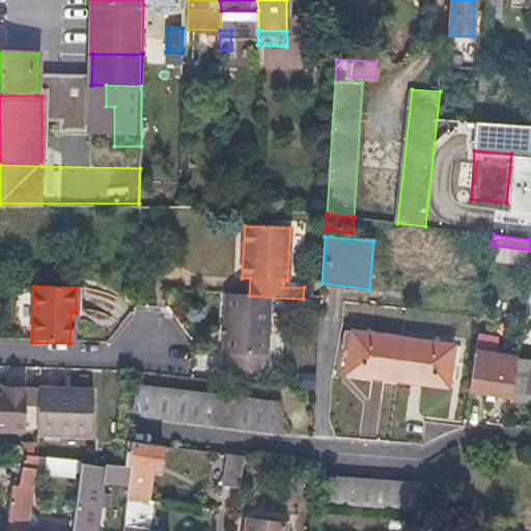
[(304,287),(303,299),(312,300),(312,287),(304,287)]
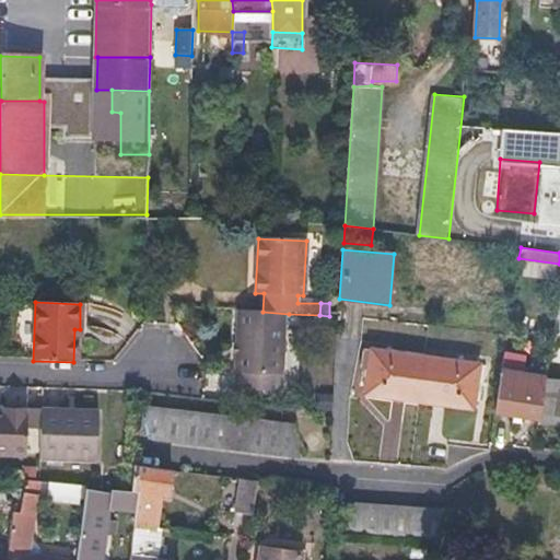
[(284,393),(289,314),(263,312),(240,311),(236,391),(284,393)]
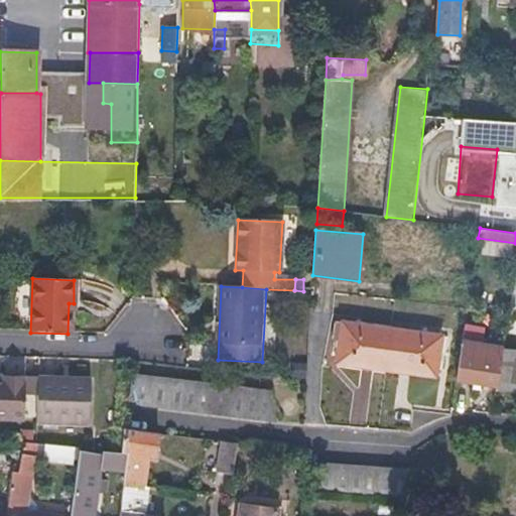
[(385,370),(391,329),(343,324),(338,364),(385,370)]
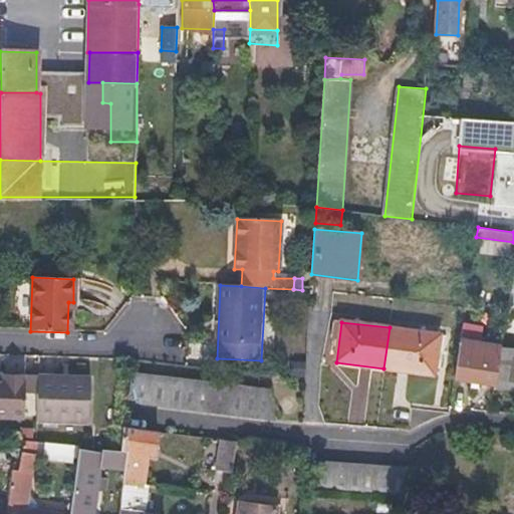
[(463,324),(461,340),(479,343),(482,327),(463,324)]
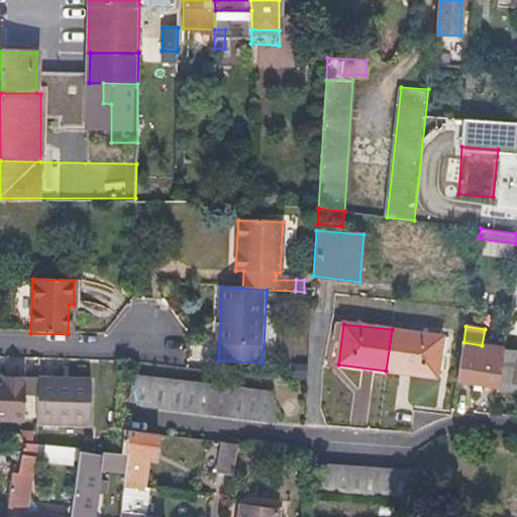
[(441,335),(392,329),(386,371),(435,377),(441,335)]
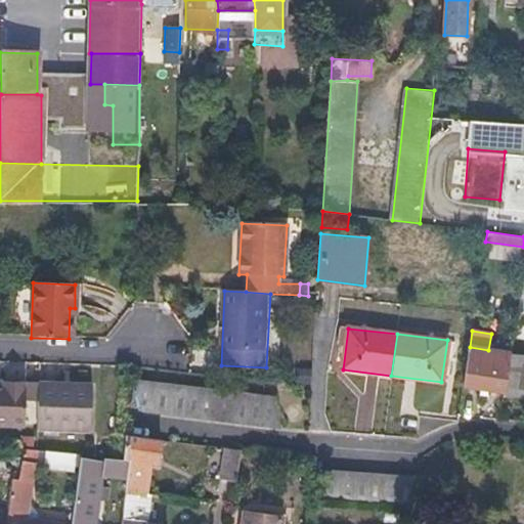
[(488,350),(470,347),(464,384),(505,391),(511,353),(488,350)]
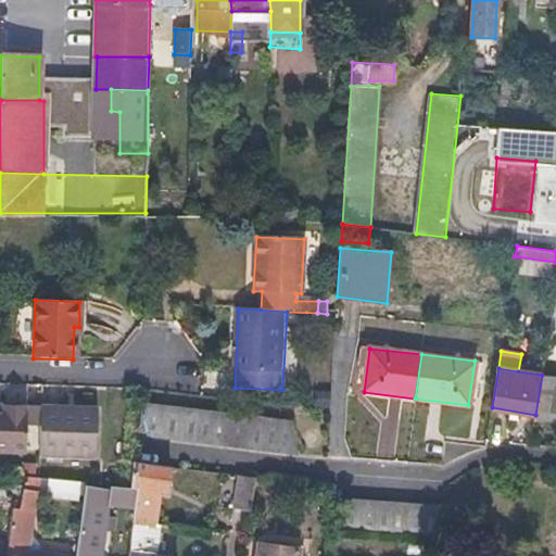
[(555,376),(542,375),(535,415),(534,419),(555,422),(555,376)]
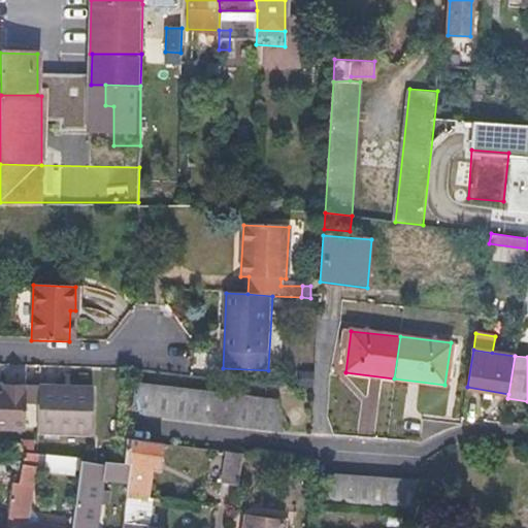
[(8,384),(7,389),(0,388),(0,428),(28,429),(30,385),(8,384)]
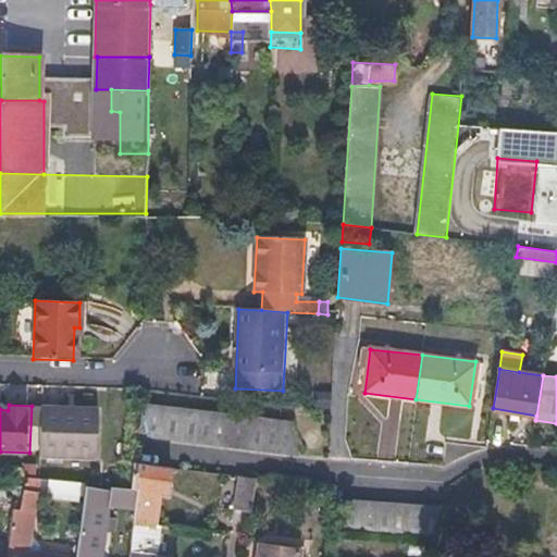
[(99,405),(74,405),(74,412),(42,411),(41,455),(98,457),(99,405)]
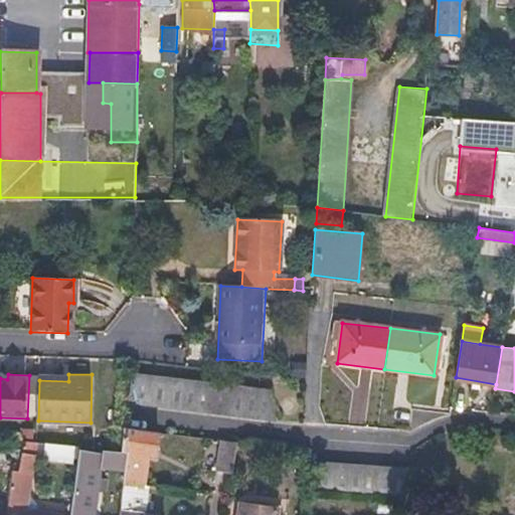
[(137,385),(141,405),(201,412),(258,419),(277,421),(271,389),(137,374),(137,385)]
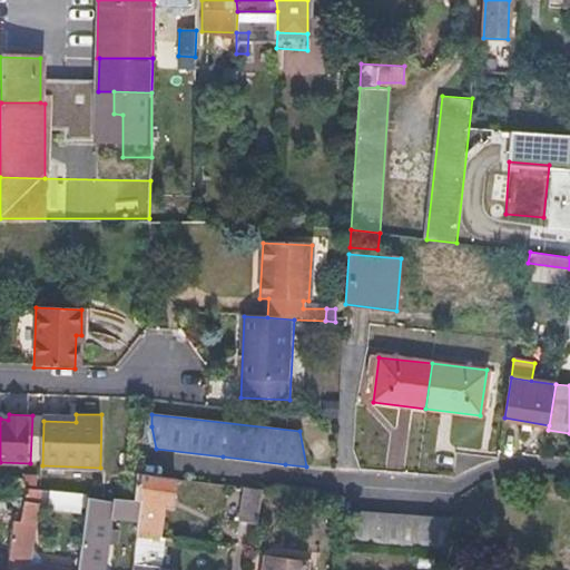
[(134,520),(133,536),(154,538),(160,539),(164,507),(165,499),(174,500),(176,479),(137,474),(136,487),(135,497),(135,500),(134,520)]
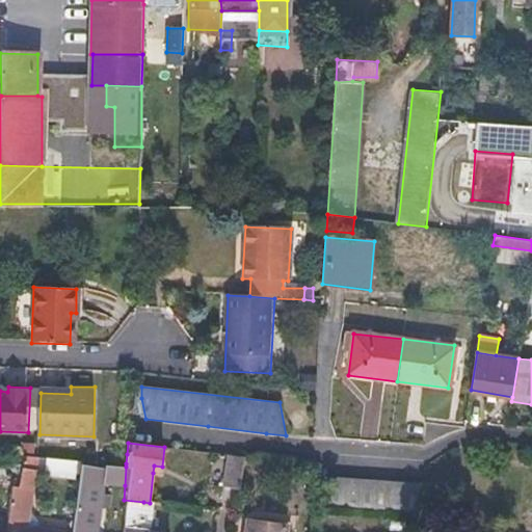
[(114,463),(126,463),(127,454),(115,454),(114,463)]
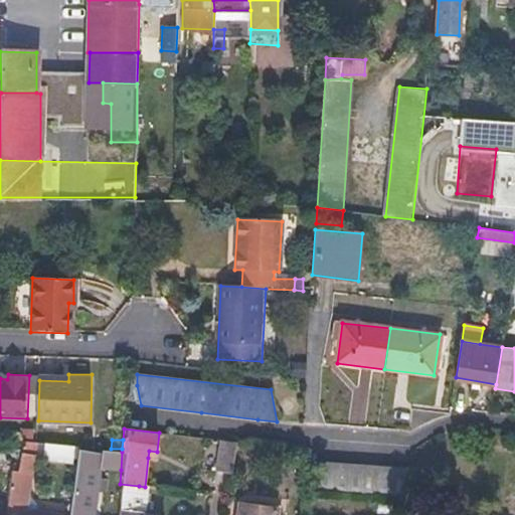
[(220,441),(216,472),(231,475),(235,443),(220,441)]
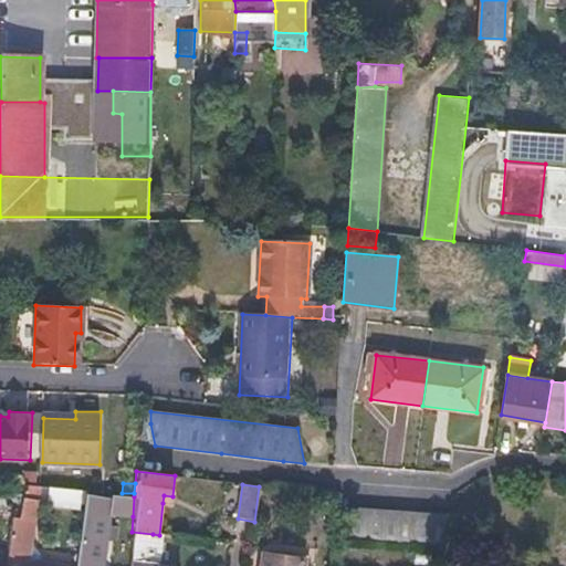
[(46,562),(34,561),(28,561),(30,542),(35,488),(22,486),(19,519),(12,519),(11,523),(6,565),(67,565),(69,564),(46,562)]
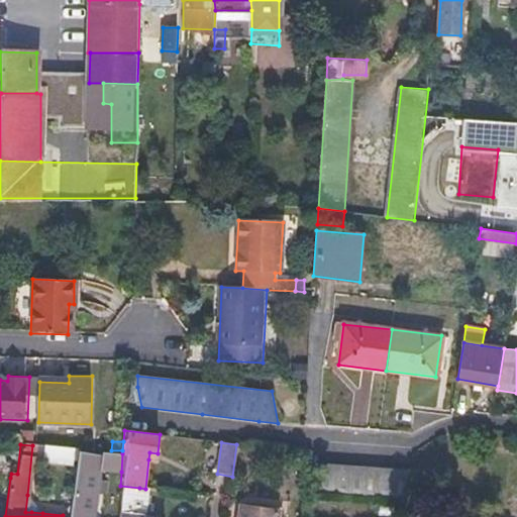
[(42,460),(73,463),(75,448),(44,446),(42,460)]
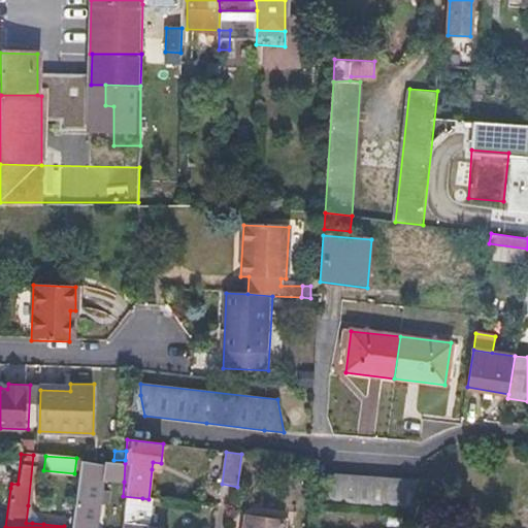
[(104,480),(124,482),(125,463),(106,461),(106,464),(81,462),(79,473),(72,527),(95,527),(96,523),(100,524),(102,503),(103,489),(104,480)]
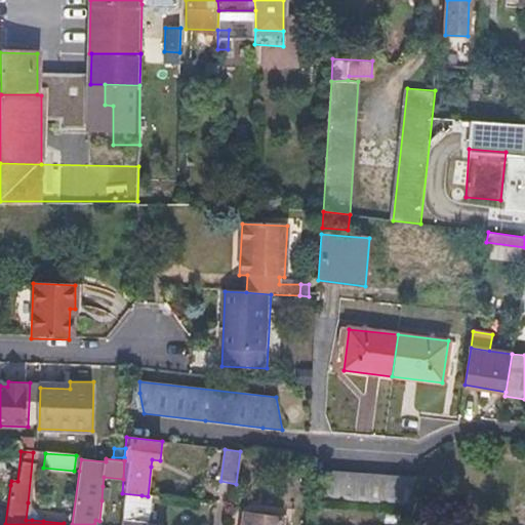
[(413,510),(415,478),(326,470),(324,501),(413,510)]
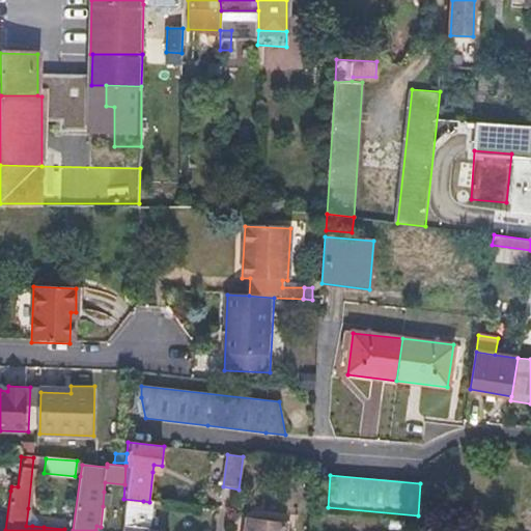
[(0,530),(5,530),(10,491),(0,490),(0,530)]
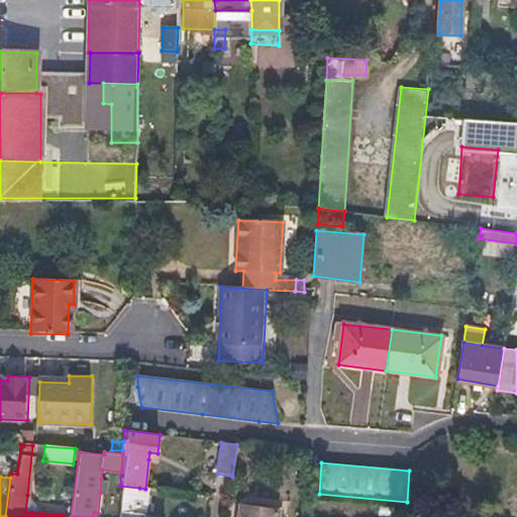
[(110,480),(101,479),(100,493),(109,494),(110,480)]
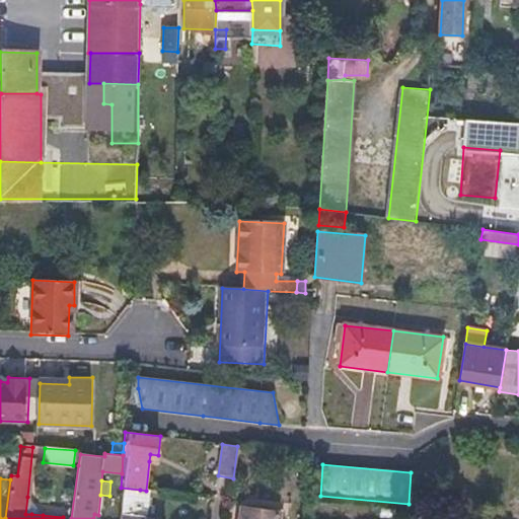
[(140,490),(121,488),(121,501),(139,504),(140,490)]
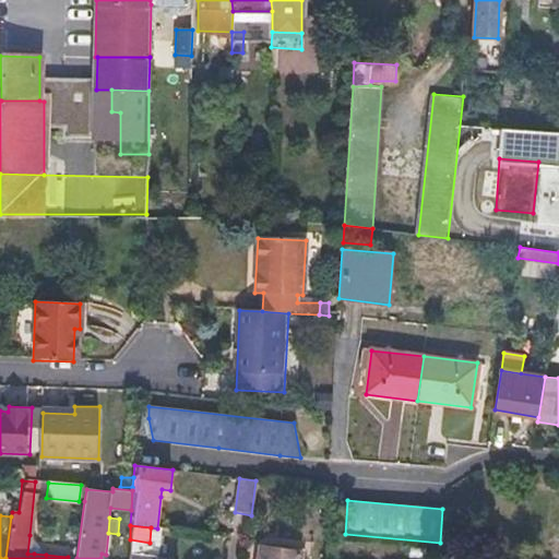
[(300,558),(301,552),(261,548),(259,558),(300,558)]
